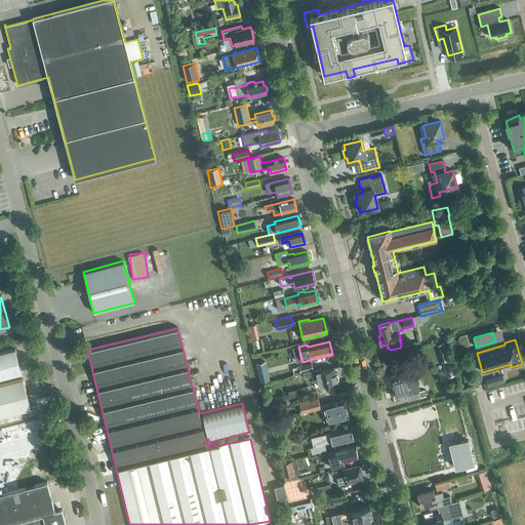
[(441,362),(450,359),(444,342),(436,345),(438,351),(441,362)]
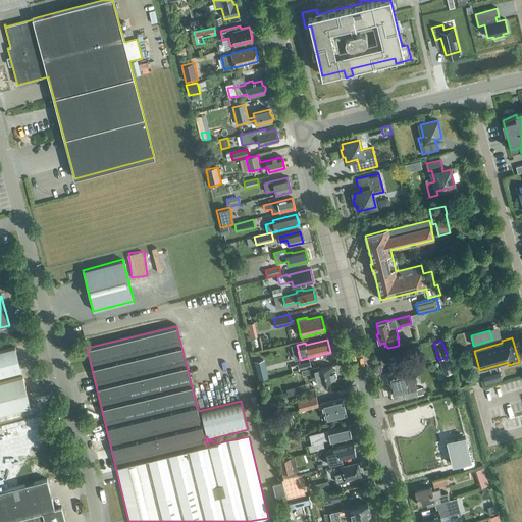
[(0,376),(21,371),(15,347),(0,351),(0,376)]
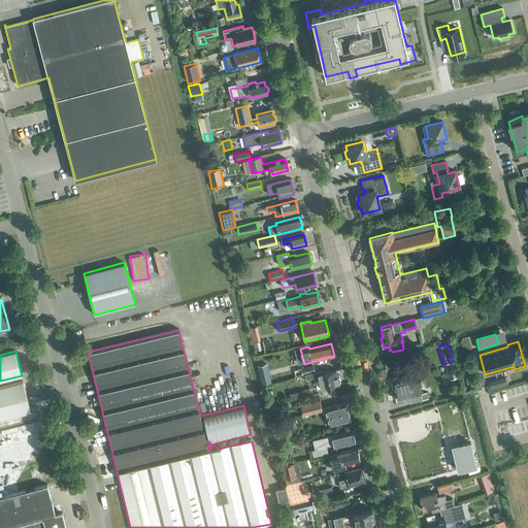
[(267,364),(257,366),(261,385),(271,383),(267,364)]
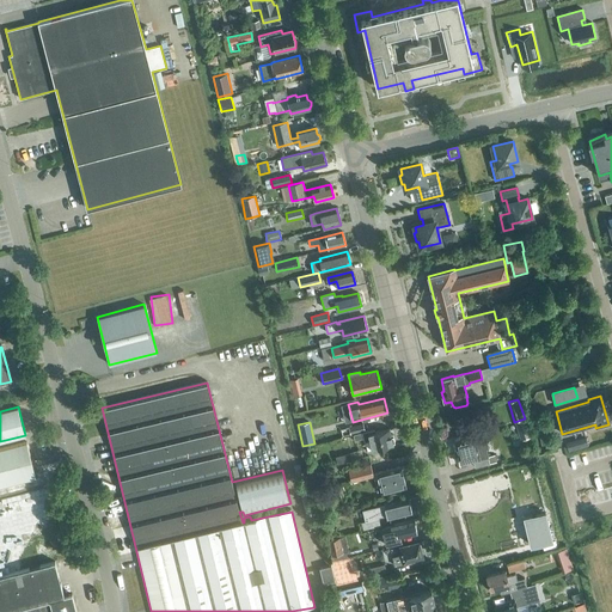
[(353,435),(366,432),(363,422),(349,426),(352,435),(353,435)]
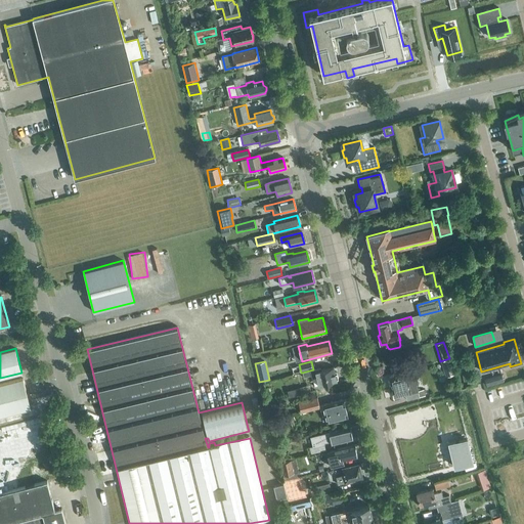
[(313,369),(302,373),(304,377),(311,375),(312,379),(317,377),(319,385),(337,381),(336,379),(338,379),(337,373),(335,374),(333,366),(321,369),(320,367),(313,369)]
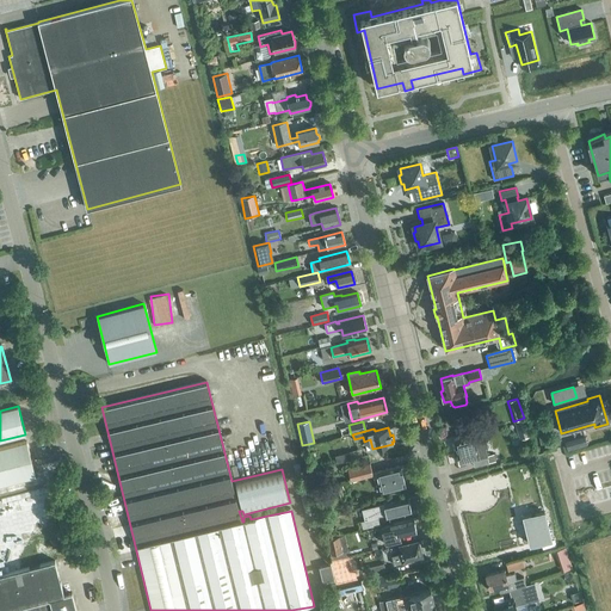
[(483,433),(474,436),(454,440),(457,454),(456,455),(456,456),(455,457),(456,462),(458,462),(458,463),(471,461),(474,468),(488,464),(485,448),(487,448),(483,433)]
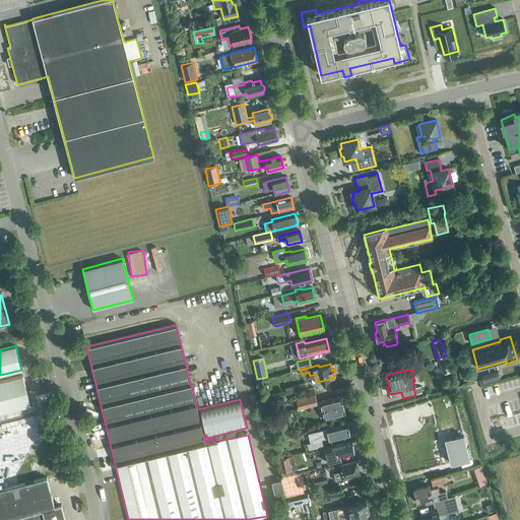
[(0,413),(30,405),(22,376),(0,381),(0,413)]
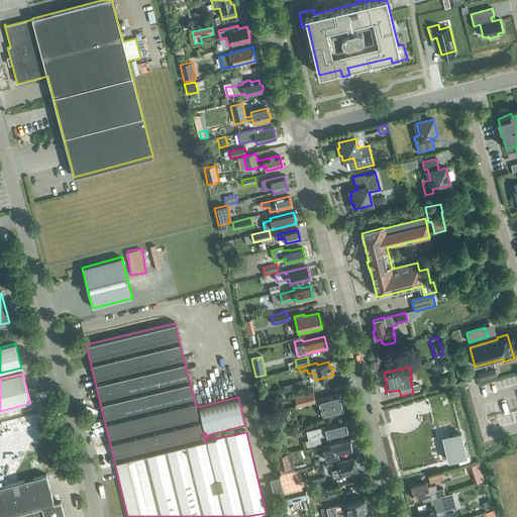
[(283,385),(285,392),(297,389),(307,386),(305,380),(283,385)]
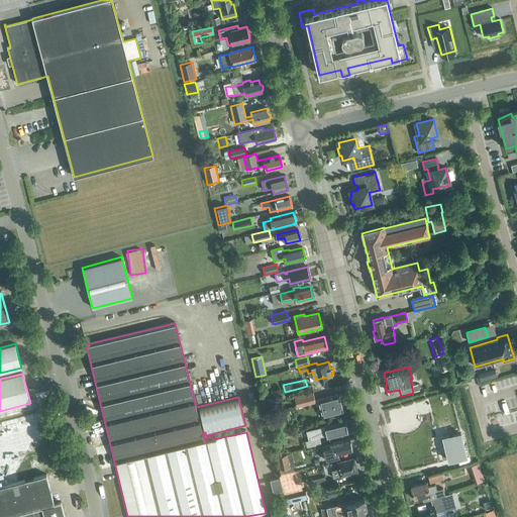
[(313,392),(294,396),(297,407),(316,402),(315,400),(313,392)]
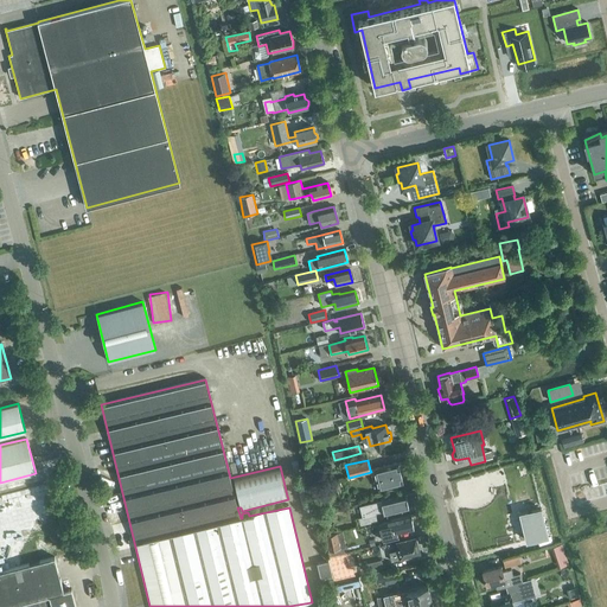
[(402,484),(397,462),(374,468),(378,490),(402,484)]
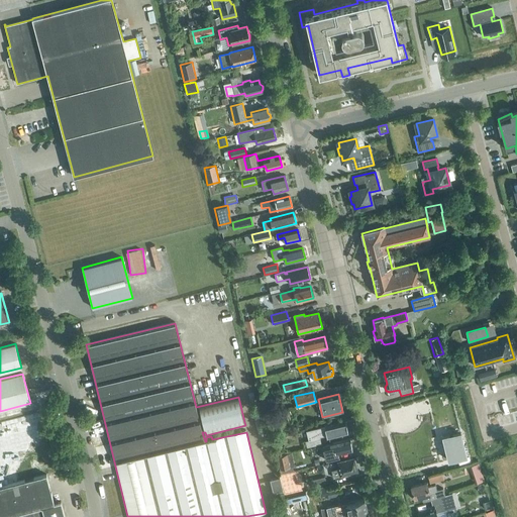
[(327,438),(348,433),(345,422),(306,431),(309,441),(305,441),(307,448),(321,444),(319,436),(326,435),(327,438)]
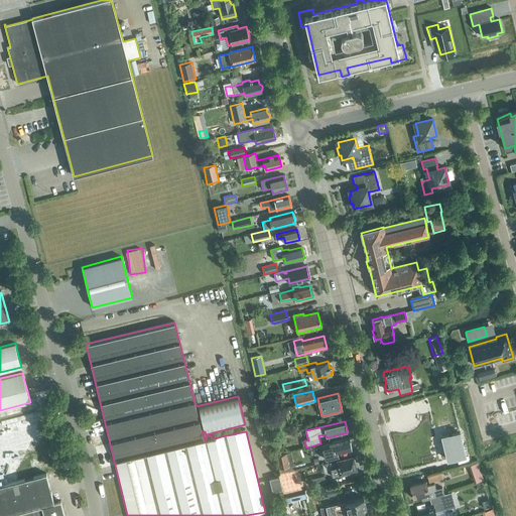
[(460,434),(459,432),(441,436),(447,460),(465,456),(461,439),(464,439),(463,434),(460,434)]
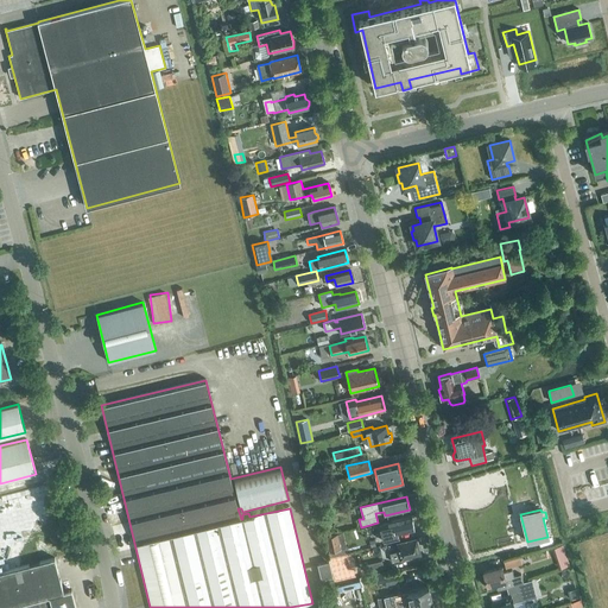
[(392,521),(379,525),(384,543),(399,539),(398,533),(415,530),(411,517),(392,521)]
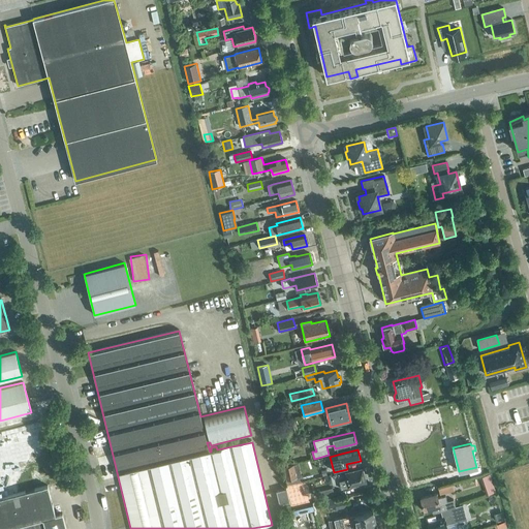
[(292,465),(282,467),(284,480),(296,478),(292,465)]
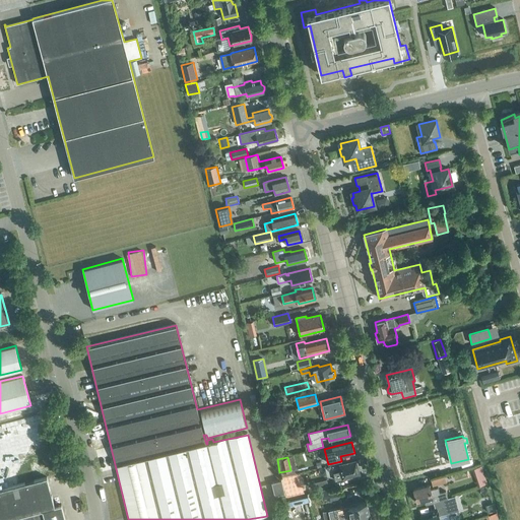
[(335,481),(350,477),(350,476),(359,474),(355,461),(340,465),(341,471),(333,473),(335,481)]
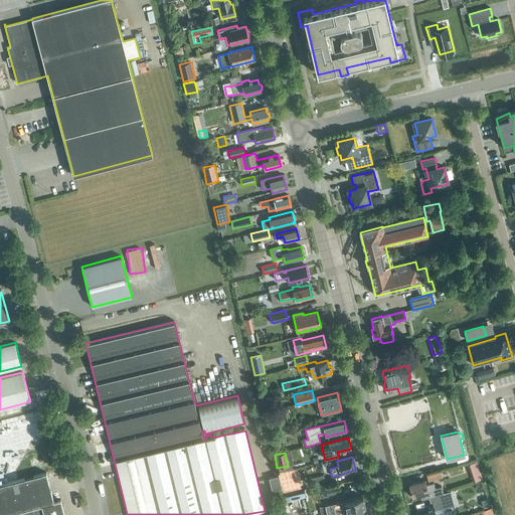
[(477,462),(468,465),(470,470),(479,467),(477,462)]
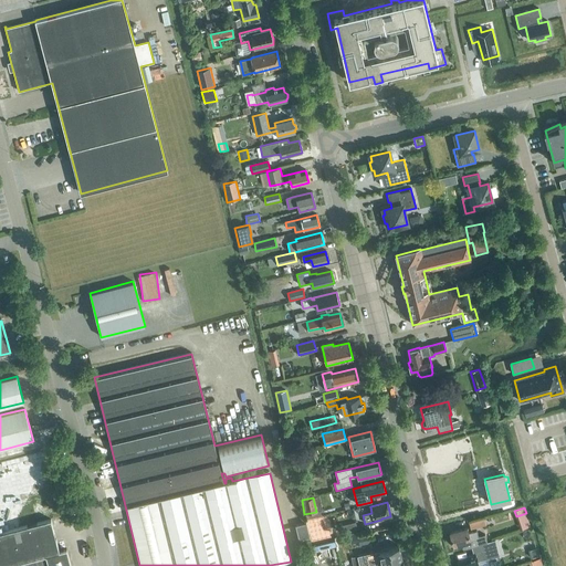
[(470,528),(485,525),(484,517),(469,522),(470,528)]
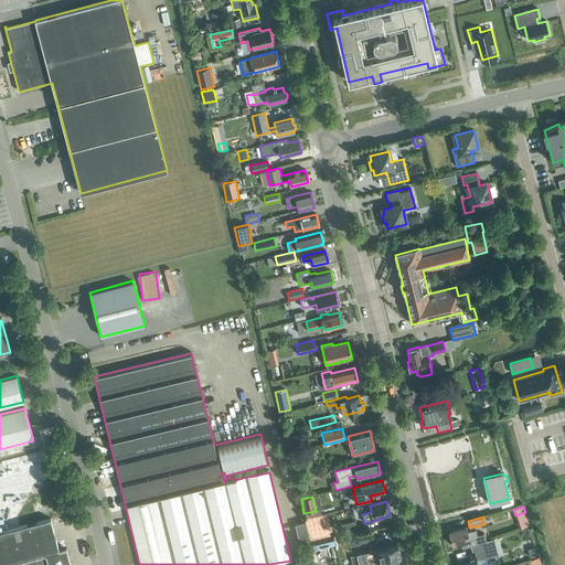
[(0,564),(70,564),(66,548),(59,551),(51,519),(0,532),(0,564)]
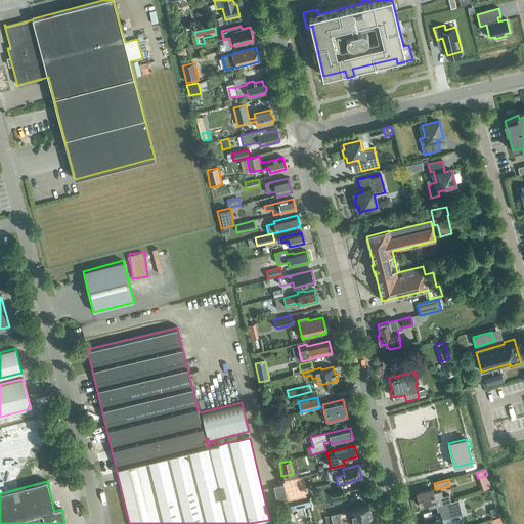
[(317,493),(332,490),(330,483),(315,486),(317,493)]
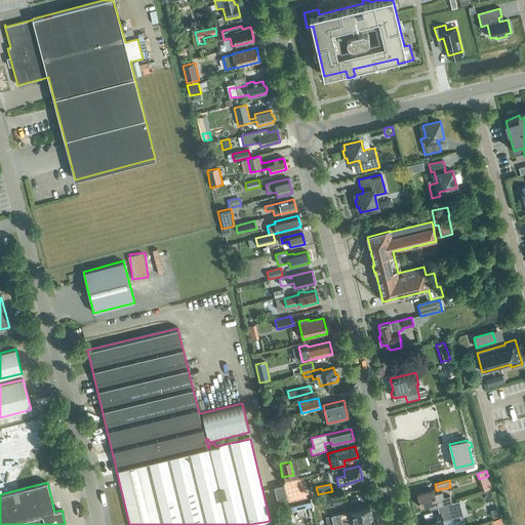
[(277,500),(287,498),(284,485),(274,487),(277,500)]
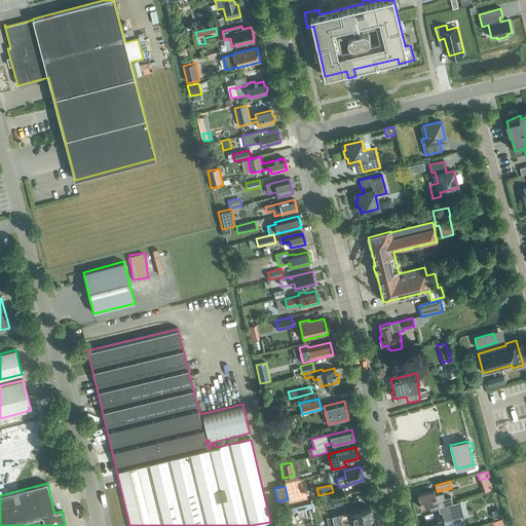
[(435,491),(418,495),(421,506),(428,504),(430,511),(439,509),(453,503),(451,496),(444,499),(443,494),(436,495),(435,491)]
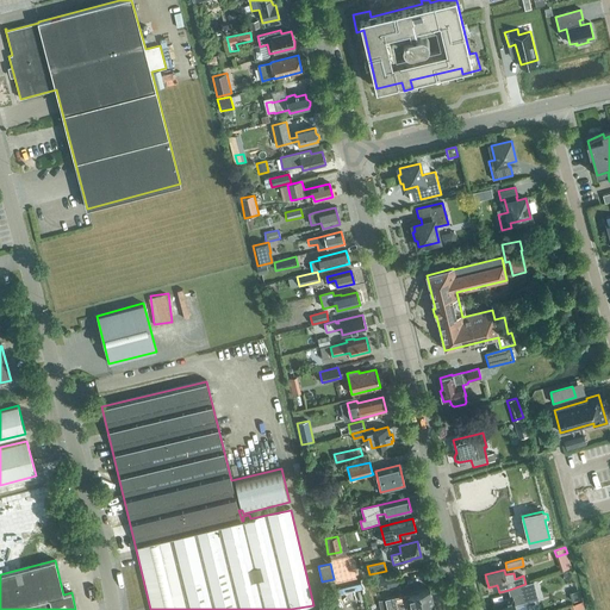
[(387,587),(403,584),(402,576),(386,578),(387,587)]
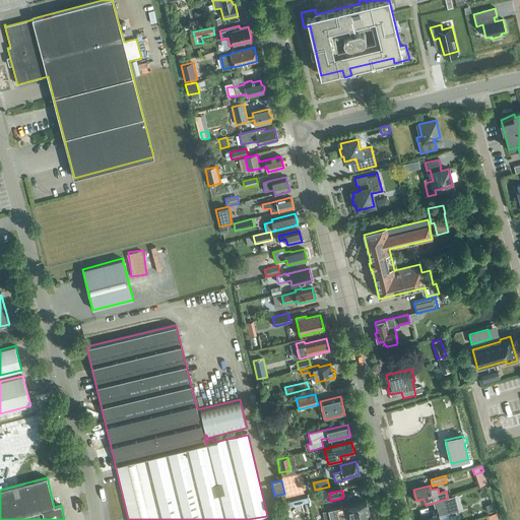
[(430,513),(420,516),(420,519),(440,519),(439,515),(445,514),(448,513),(458,510),(455,496),(448,498),(434,503),(435,510),(430,511),(430,513)]
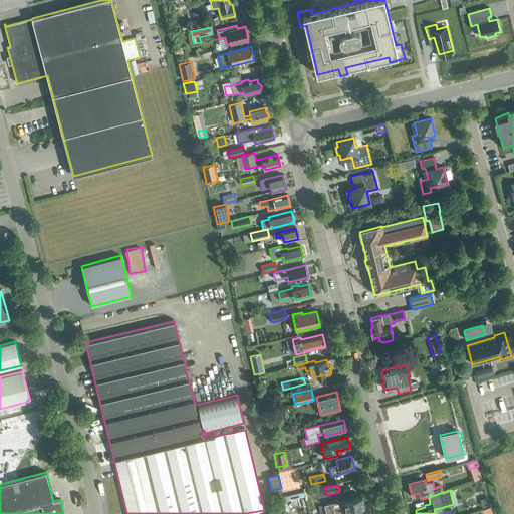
[(362,496),(325,505),(327,513),(332,513),(344,511),(345,513),(365,509),(362,496)]
